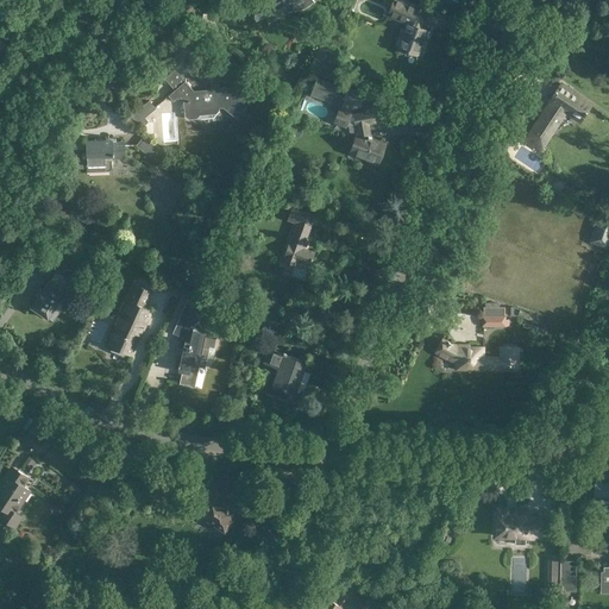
[(264,0),(250,7),(253,12),(252,12),(255,19),(256,18),(256,19),(271,12),(271,11),(284,5),(286,6),(292,4),(294,10),(301,8),(307,5),(312,0),(264,0)]
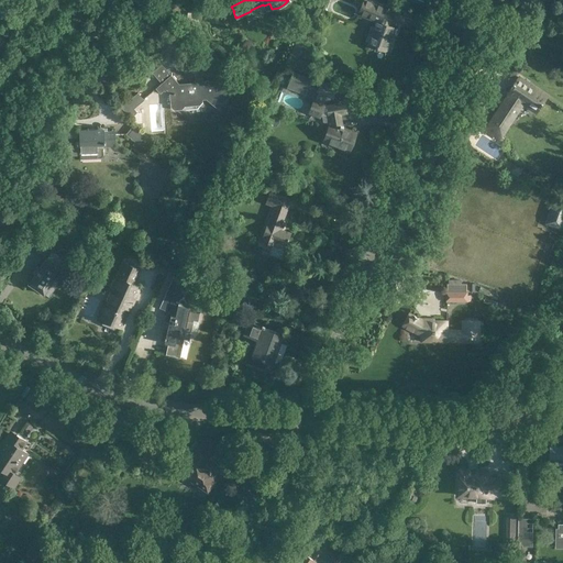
[(374,29),(373,28),(371,33),(373,33),(368,44),(386,51),(395,28),(388,25),(389,21),(390,21),(394,11),(367,0),(363,0),(360,9),(379,17),(374,29)]
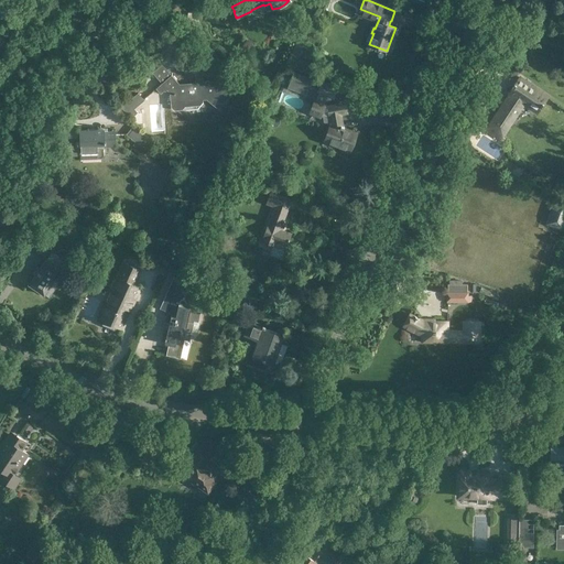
[(293,72),(290,82),(308,88),(310,85),(312,78),(293,72)]
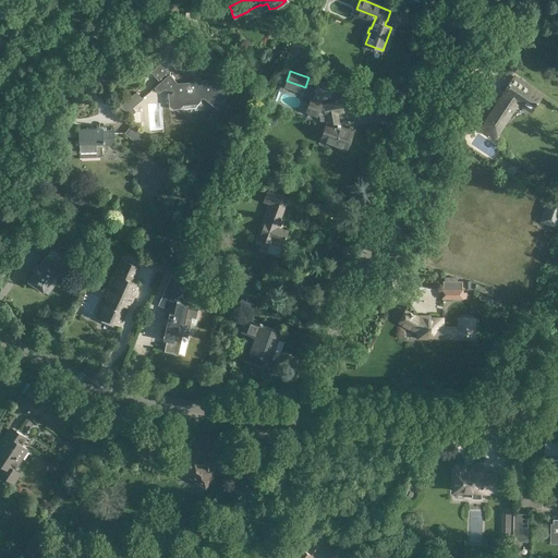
[(169,74),(154,87),(158,93),(162,89),(162,91),(165,88),(168,92),(169,106),(172,109),(180,108),(182,105),(197,104),(201,100),(201,99),(201,97),(205,96),(217,107),(228,94),(210,80),(201,80),(201,79),(193,79),(193,81),(177,83),(169,74)]
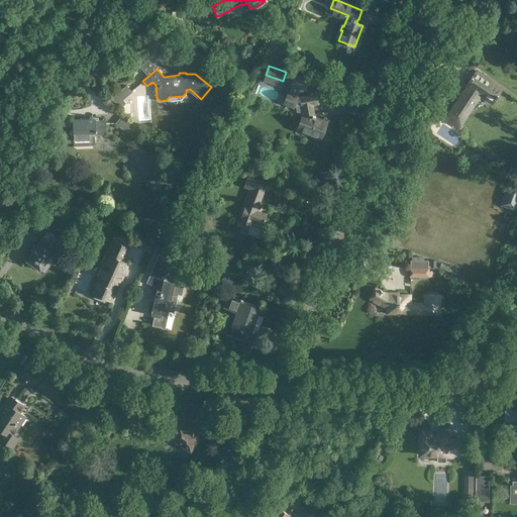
[(475,73),(466,86),(468,87),(446,118),(458,126),(480,94),(493,102),(502,88),(492,81),(490,83),(475,73)]
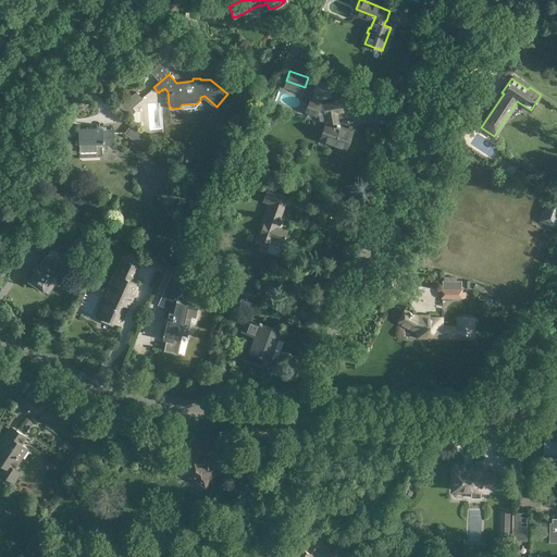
[(306,84),(305,87),(314,90),(323,94),(329,96),(332,86),(318,81),(316,87),(306,84)]
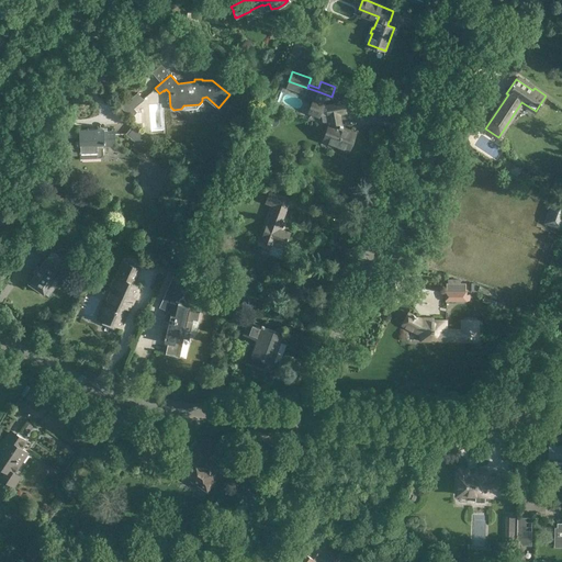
[(313,101),(308,112),(319,116),(319,115),(322,115),(323,122),(329,124),(323,139),(349,149),(355,133),(346,130),(345,131),(341,130),(343,126),(340,125),(338,113),(346,112),(344,103),(325,107),(323,105),(324,104),(323,104),(326,94),(317,91),(314,101),(313,101)]
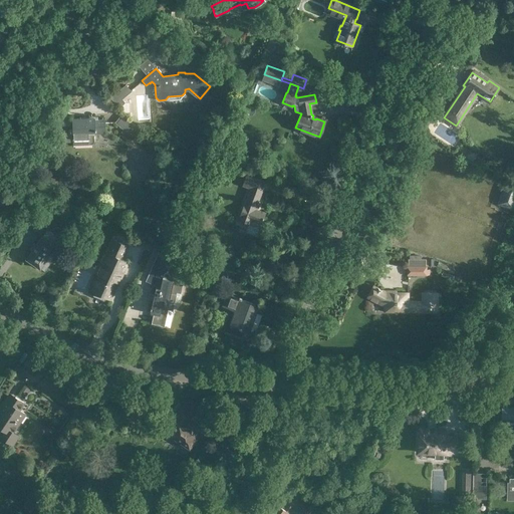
[(119,107),(124,103),(120,98),(131,90),(125,84),(110,97),(119,107)]
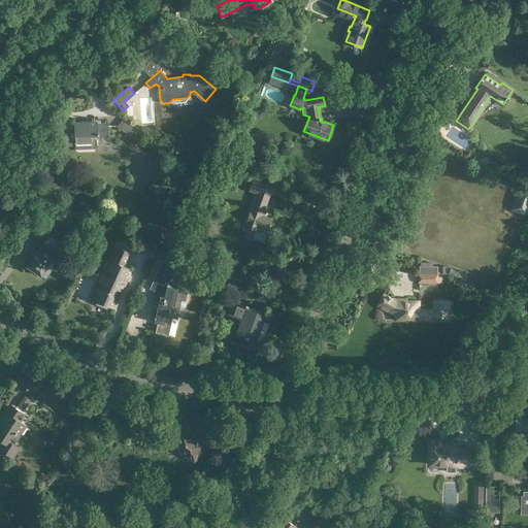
[(125,118),(118,126),(126,133),(123,137),(133,145),(136,140),(135,139),(137,137),(135,135),(132,132),(136,127),(125,118)]
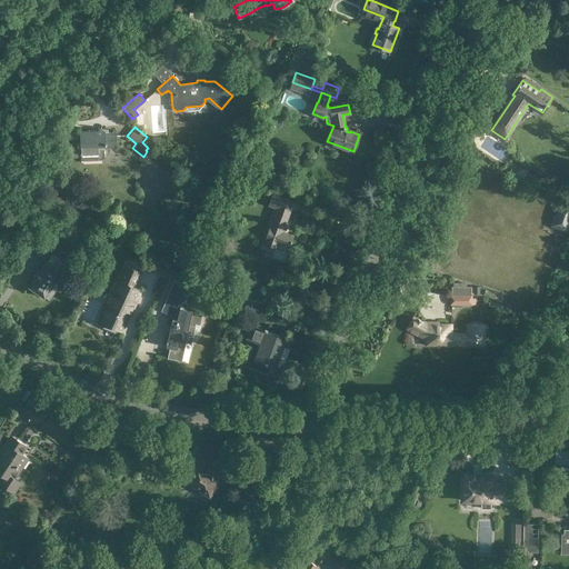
[(117,147),(117,132),(105,132),(105,130),(96,130),(96,131),(90,132),(90,131),(80,131),(80,145),(69,146),(69,157),(81,156),(81,160),(102,159),(103,159),(105,158),(106,157),(106,156),(106,148),(117,147)]
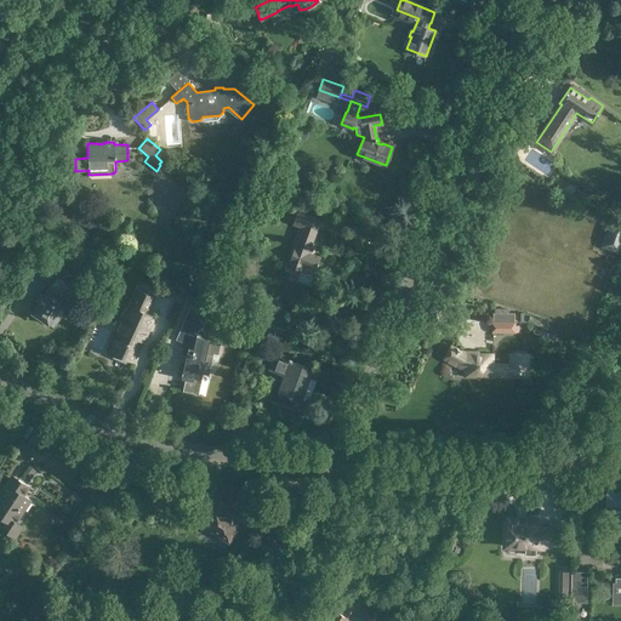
[(548,177),(557,165),(531,148),(523,160),(548,177)]
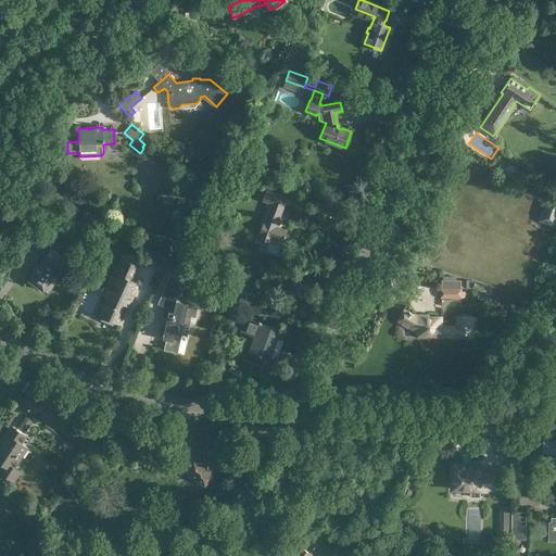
[(279,217),(287,196),(274,190),(269,202),(272,203),(264,222),(263,222),(257,238),(281,247),(287,230),(278,227),(278,226),(278,225),(279,222),(280,222),(281,218),(279,217)]
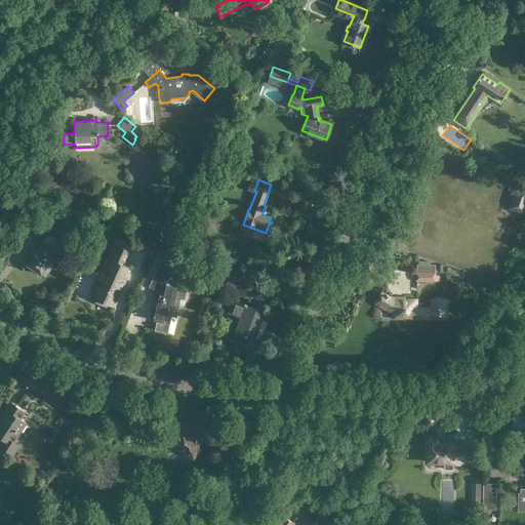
[(508,209),(524,215),(524,211),(524,193),(515,190),(508,209)]
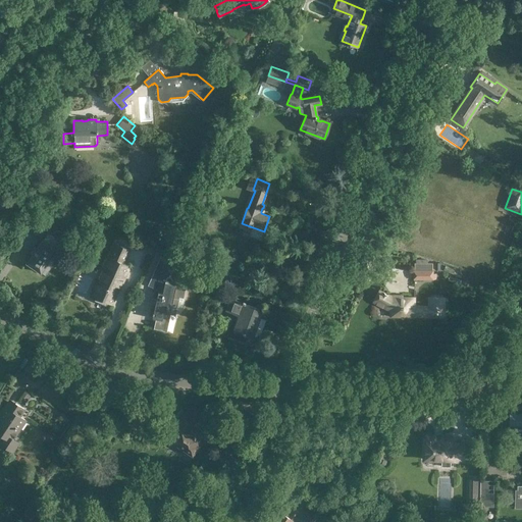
[(28,229),(37,236),(44,226),(34,220),(28,229)]
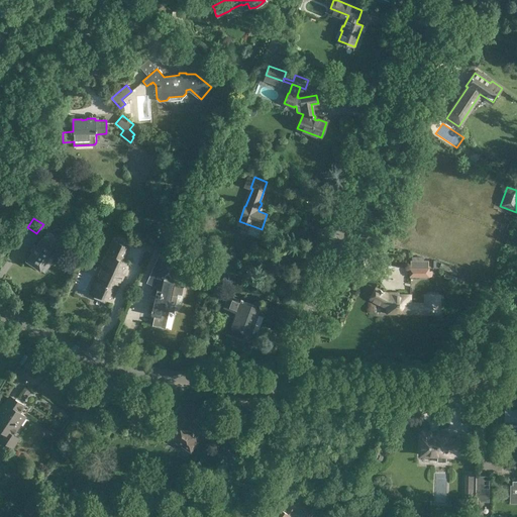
[(54,235),(47,230),(42,237),(36,245),(34,244),(30,250),(32,251),(26,260),(40,270),(57,247),(49,242),(54,235)]
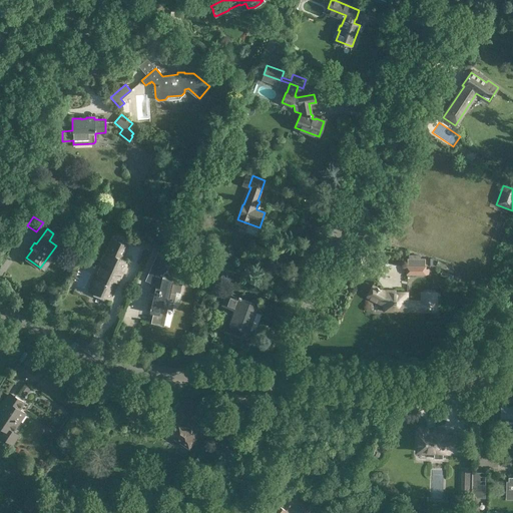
[(101,277),(93,295),(103,300),(105,296),(106,296),(108,297),(118,275),(120,276),(127,261),(121,259),(127,245),(113,238),(101,266),(100,265),(96,273),(98,274),(97,275),(101,277)]
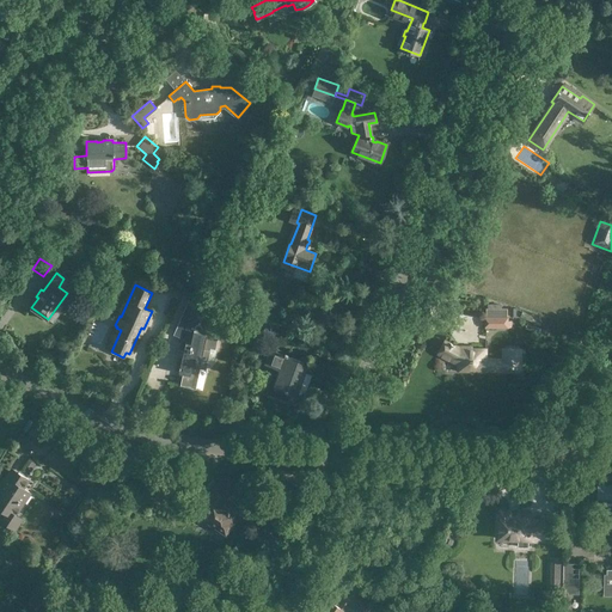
[(214,285),(210,291),(220,297),(224,291),(214,285)]
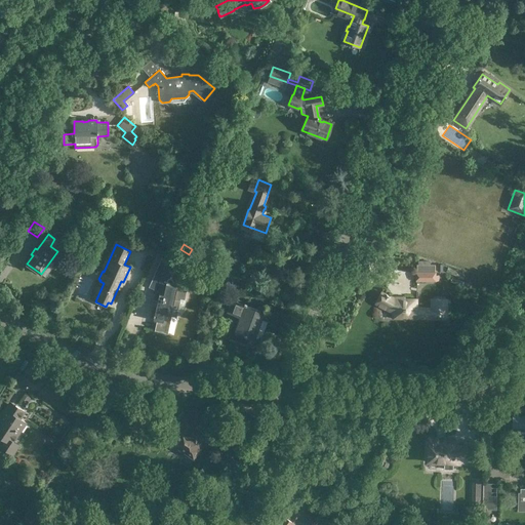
[(184,287),(184,284),(173,282),(173,281),(172,280),(172,279),(171,278),(170,278),(169,278),(168,278),(167,279),(167,280),(166,280),(169,272),(177,276),(182,266),(173,263),(173,261),(162,256),(149,286),(160,291),(159,293),(157,300),(155,300),(154,306),(156,307),(155,314),(154,314),(153,316),(154,316),(153,319),(157,320),(154,330),(167,333),(171,316),(176,317),(180,298),(185,299),(187,288),(184,287)]
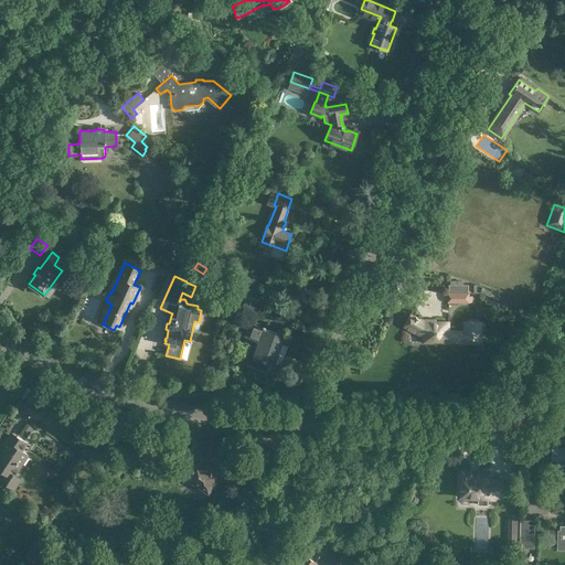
[(462,285),(462,281),(450,281),(450,285),(448,285),(448,301),(471,301),(471,297),(468,297),(468,285),(462,285)]
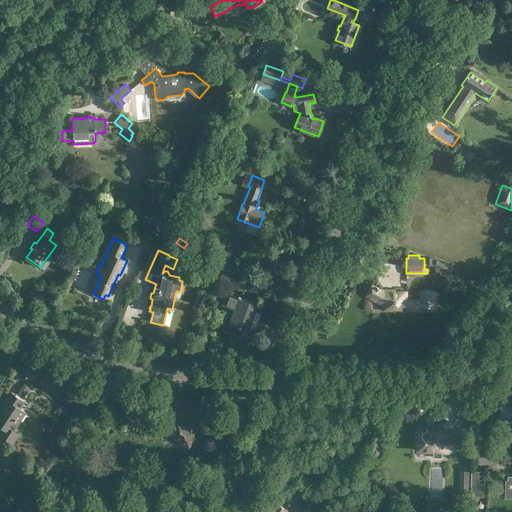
[(437,261),(435,265),(451,272),(453,268),(437,261)]
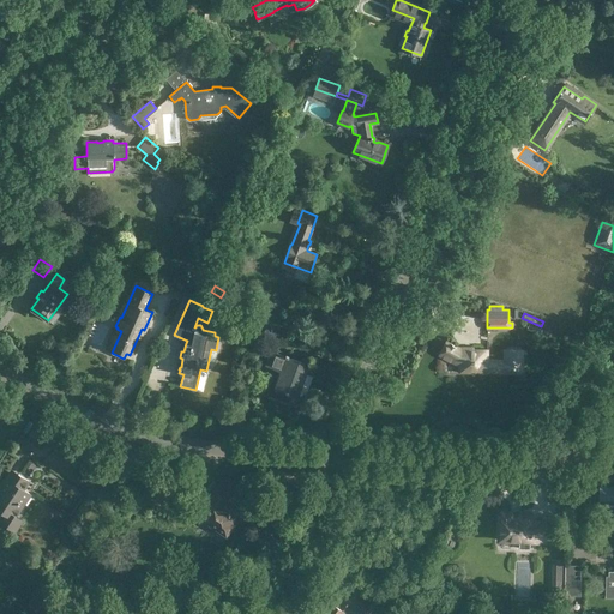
[(276,329),(266,325),(264,332),(274,335),(276,329)]
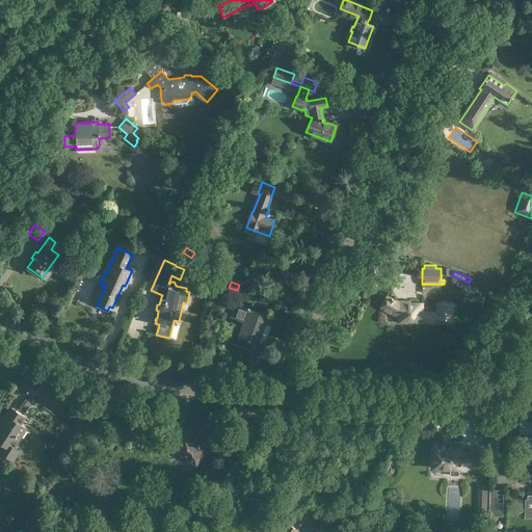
[(422,312),(422,302),(409,302),(409,300),(406,300),(405,302),(400,302),(387,295),(380,308),(399,317),(400,315),(405,315),(405,322),(452,323),(453,303),(436,302),(436,312),(422,312)]
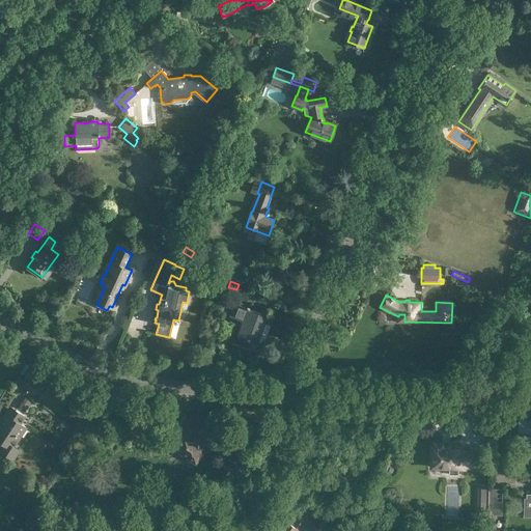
[(234,303),(230,315),(243,320),(238,336),(256,342),(256,341),(263,323),(267,314),(234,303)]
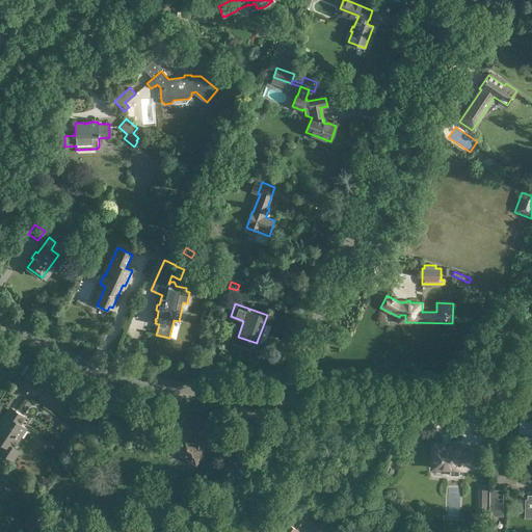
[(30,372),(24,380),(18,376),(14,383),(19,388),(23,380),(32,388),(44,371),(33,364),(28,371),(30,372)]
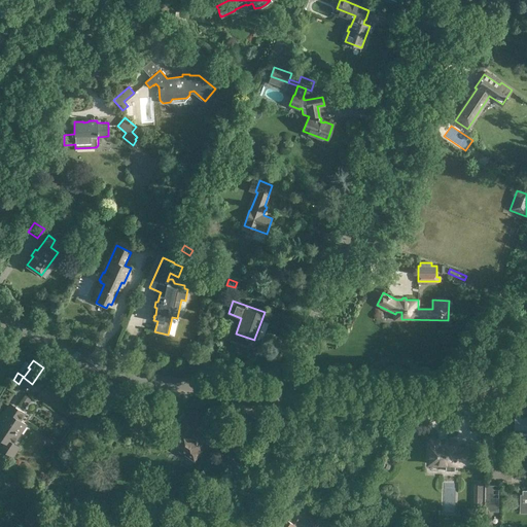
[(14,444),(27,425),(21,420),(25,413),(16,407),(7,420),(5,419),(2,424),(0,423),(0,437),(3,440),(0,445),(0,447),(13,456),(20,447),(14,444)]
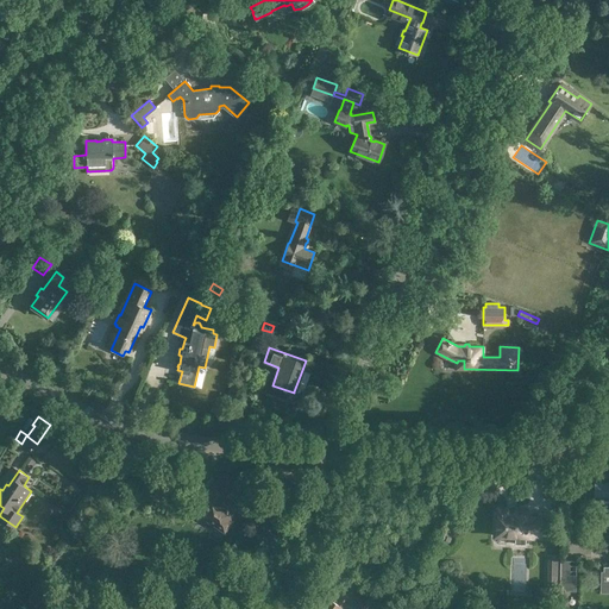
[(163,477),(155,489),(174,501),(182,490),(163,477)]
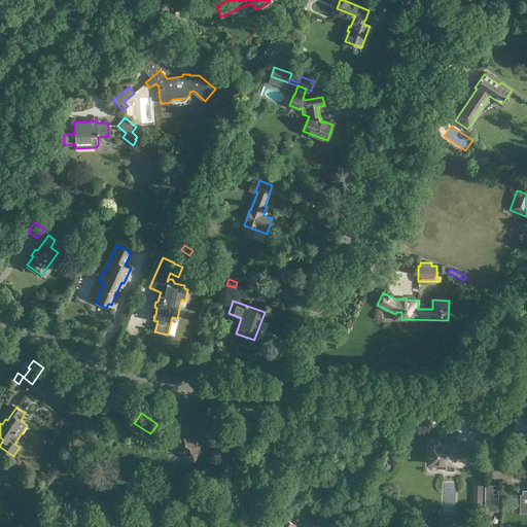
[(196,425),(185,418),(178,429),(179,429),(176,435),(178,436),(173,444),(185,452),(185,453),(184,454),(184,455),(184,456),(185,457),(186,458),(187,458),(187,459),(188,459),(189,459),(190,458),(191,457),(192,457),(194,458),(200,450),(198,449),(201,443),(197,440),(199,436),(191,431),(196,425)]
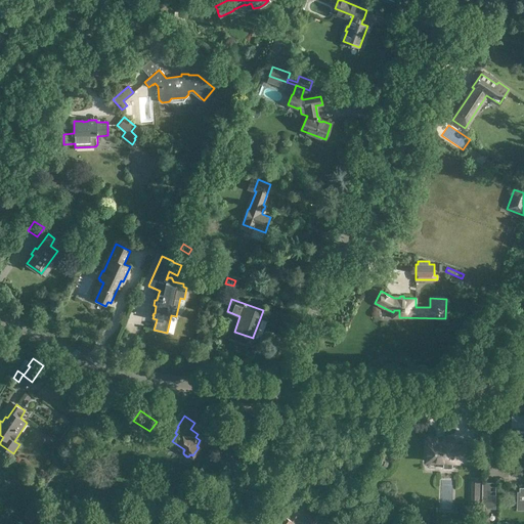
[(523,416),(515,416),(515,426),(523,426),(523,416)]
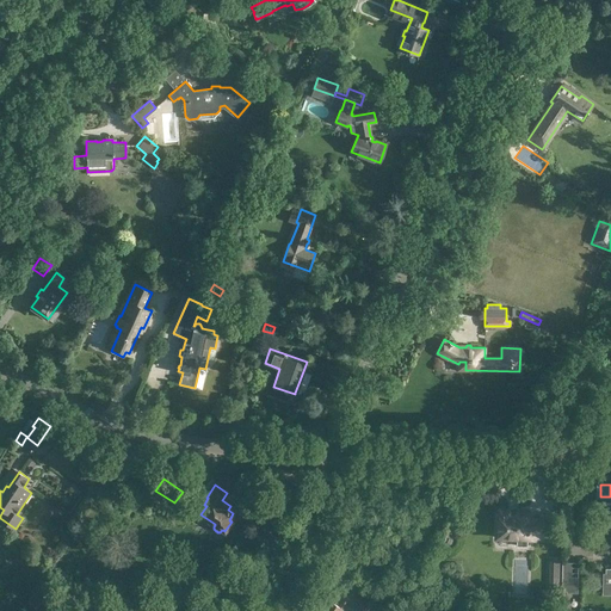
[(529,530),(550,530),(550,514),(539,514),(539,520),(530,520),(530,514),(528,514),(528,510),(517,508),(517,513),(508,513),(508,508),(498,508),(498,513),(497,513),(495,537),(517,537),(517,545),(528,545),(528,538),(529,538),(529,530)]
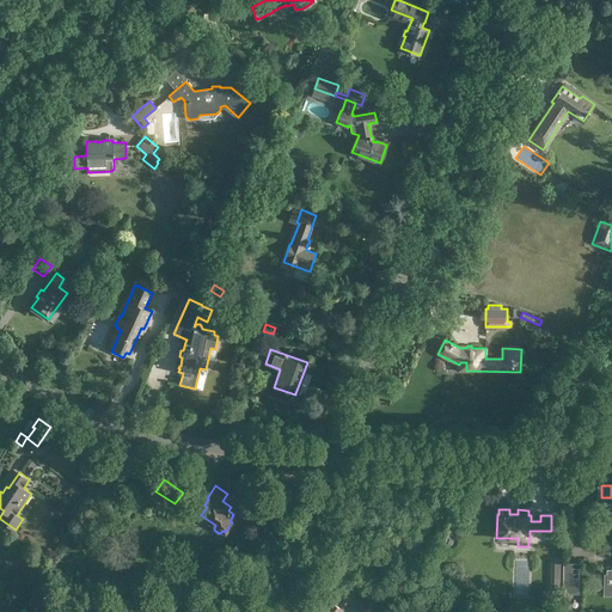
[(46,577),(28,603),(40,611),(57,585),(46,577)]
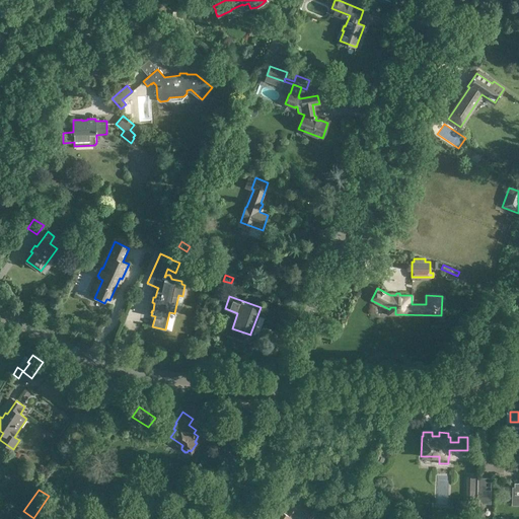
[(475,490),(467,490),(467,498),(475,498),(475,490)]
